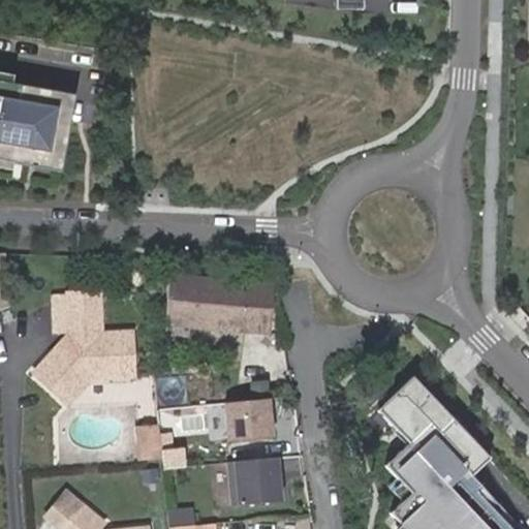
[(78,94),(0,80),(0,156),(63,168),(78,94)]
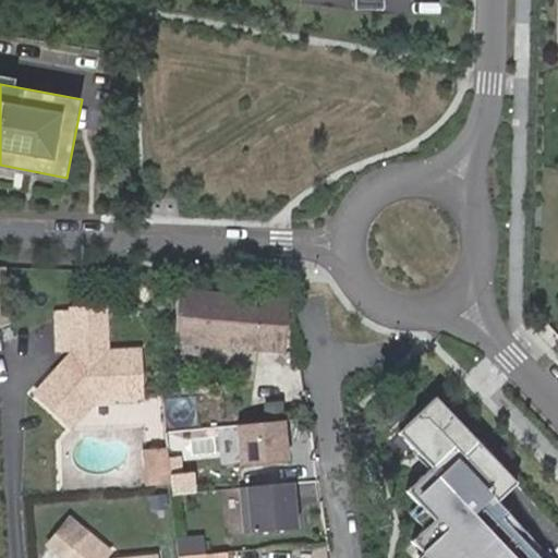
[(176,291),(170,340),(205,342),(281,349),(284,301),(176,291)]
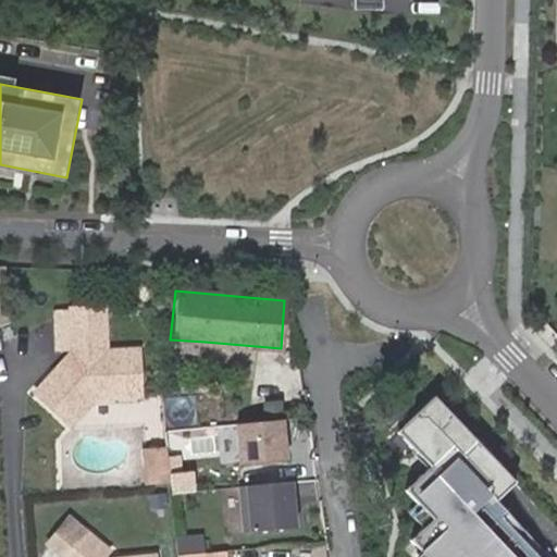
[(75,357),(42,403),(78,430),(100,400),(145,397),(141,353),(113,355),(109,311),(72,314),(75,357)]
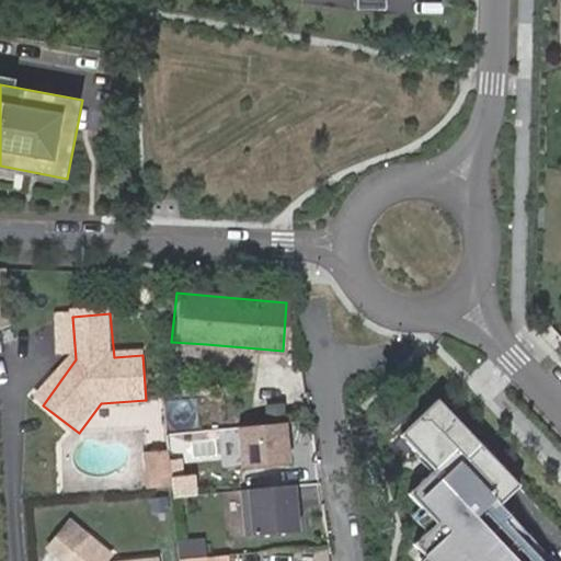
[(206,344),(171,342),(169,365),(205,367),(206,344)]
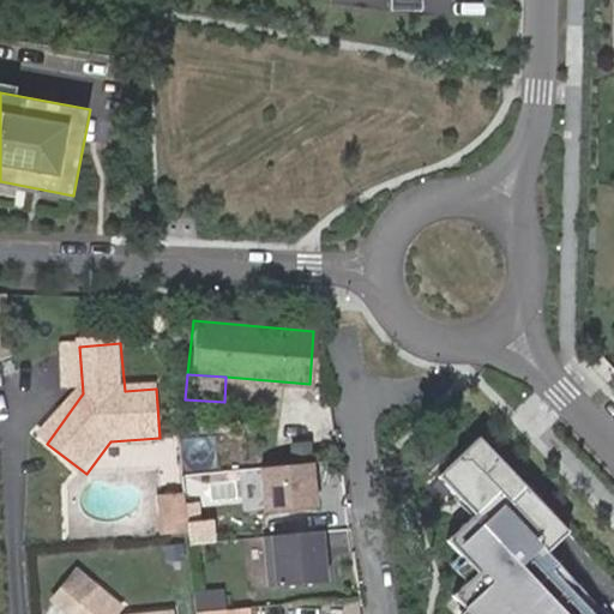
[(524,483),(480,434),(438,473),(474,511),(445,537),(458,552),(449,561),(465,579),(450,593),(463,606),(456,613),(591,613),(539,555),(567,529),(540,500),(542,498),(527,481),(524,483)]
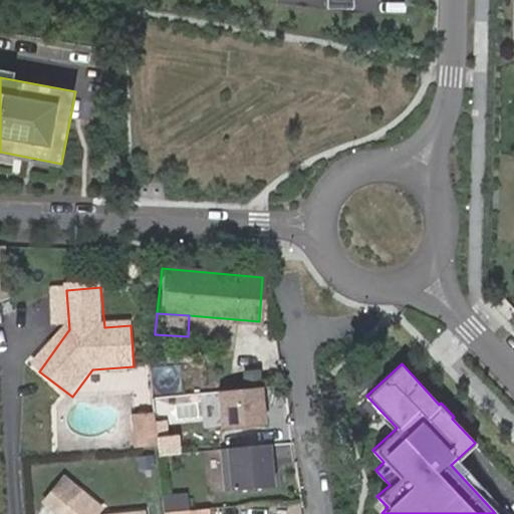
[(261,386),(219,391),(223,428),(266,423),(261,386)]
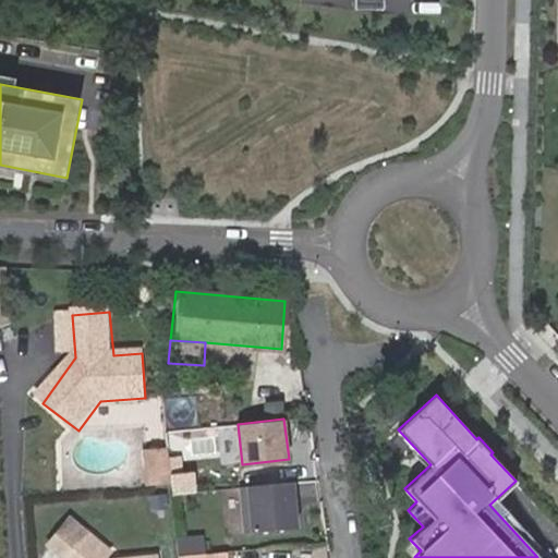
[(171,444),(157,445),(160,480),(173,478),(171,444)]
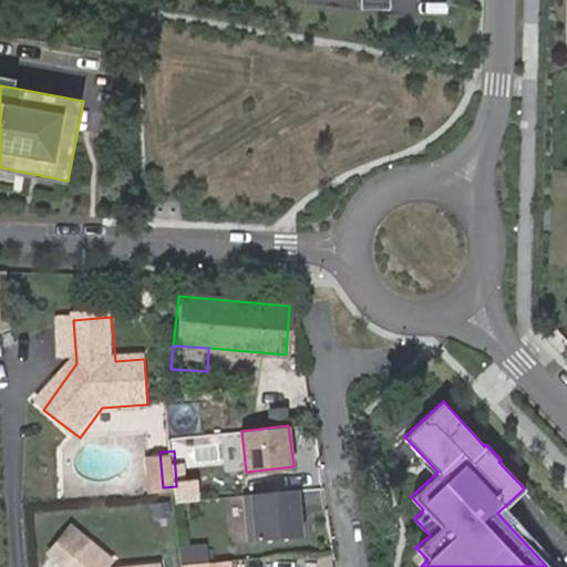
[(245,494),(250,540),(301,535),(296,488),(245,494)]
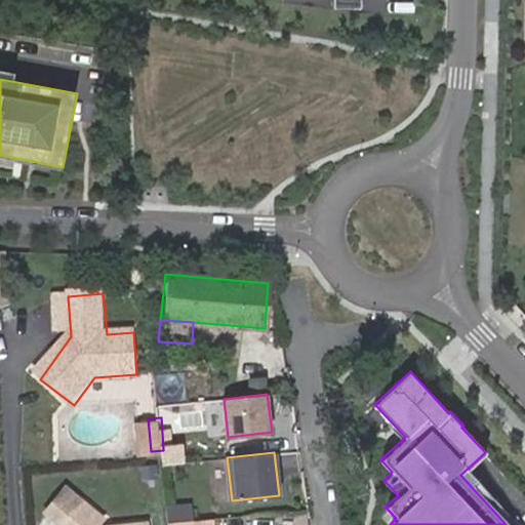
[(152,524),(152,513),(105,517),(102,515),(107,508),(88,493),(69,518),(77,524),(152,524)]
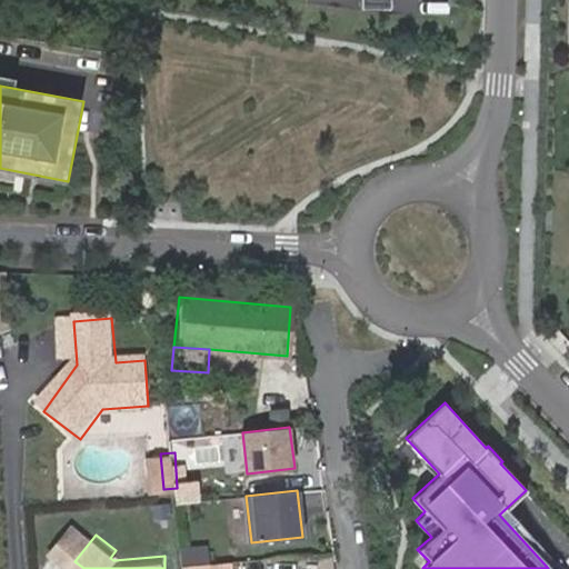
[(205,551),(191,552),(192,563),(206,561),(205,551)]
